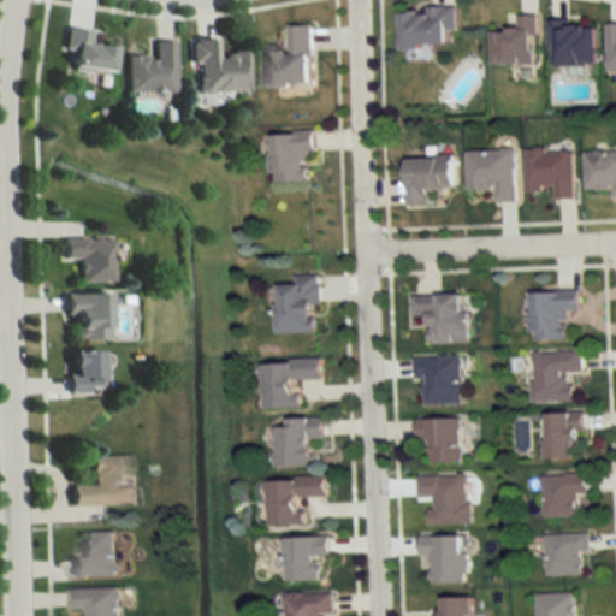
[(398,11),(400,48),(448,47),(446,31),(456,30),(455,9),(398,11)]
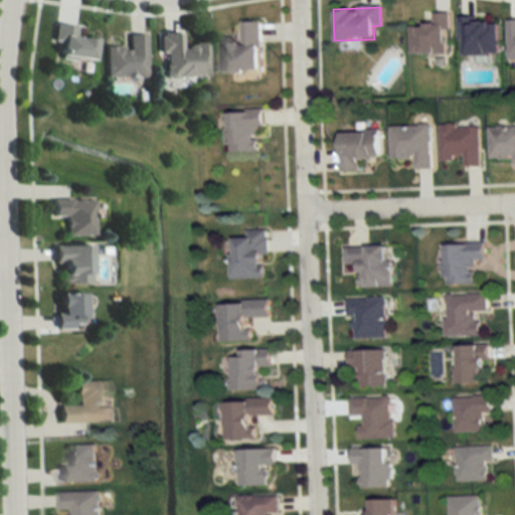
[(449,53),(449,13),(433,13),(433,25),(410,25),(410,53),(449,53)]
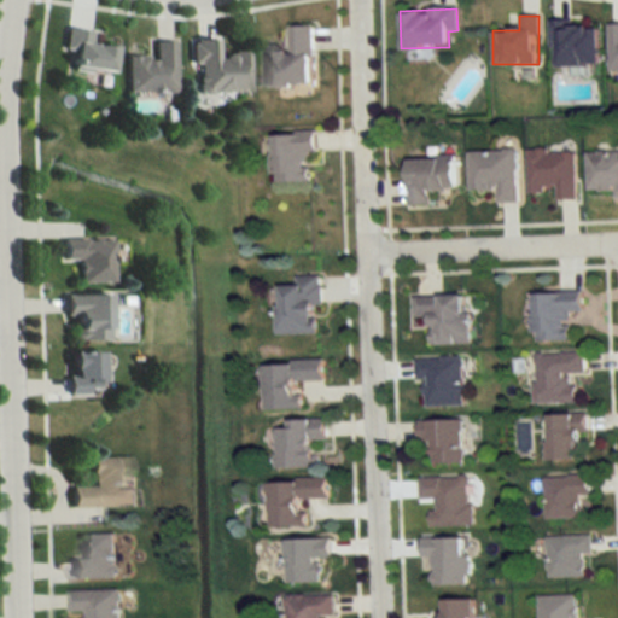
[(598,65),(598,23),(553,23),(553,66),(598,65)]
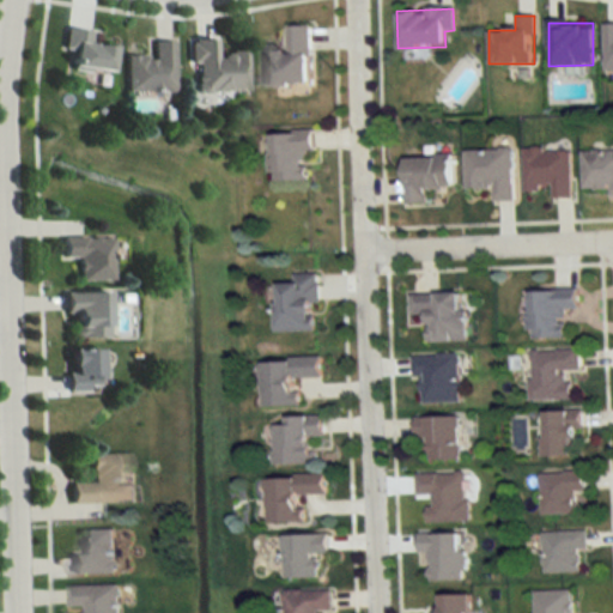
[(310,26),(286,26),(286,48),(261,48),(261,86),(310,86),(310,26)]
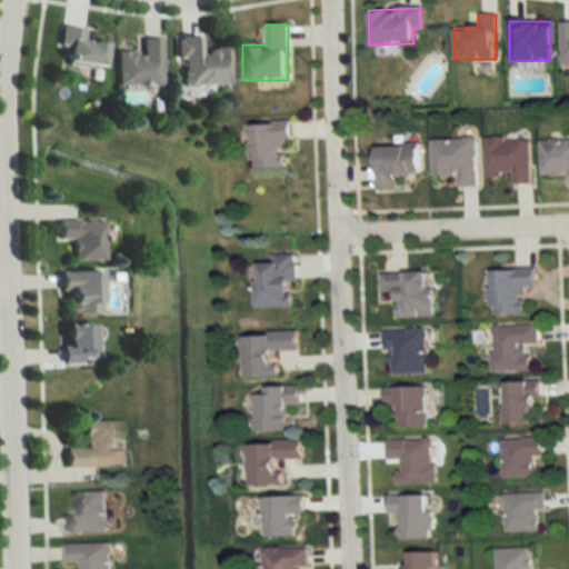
[(100,42),(80,41),(81,29),(57,27),(56,46),(62,46),(61,65),(98,67),(100,42)]
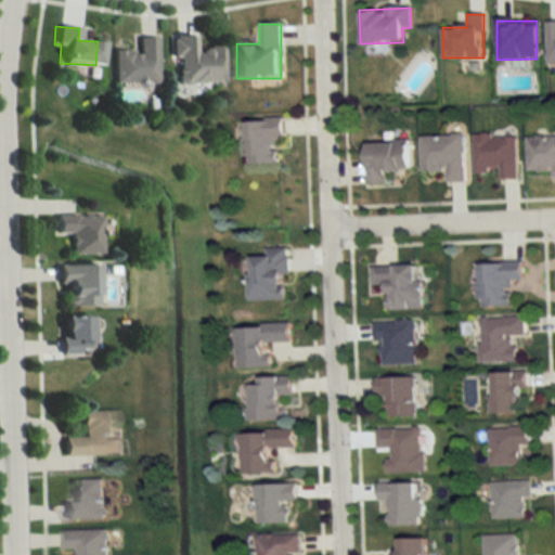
[(220,82),(219,47),(193,47),(192,35),(172,36),(172,84),(220,82)]
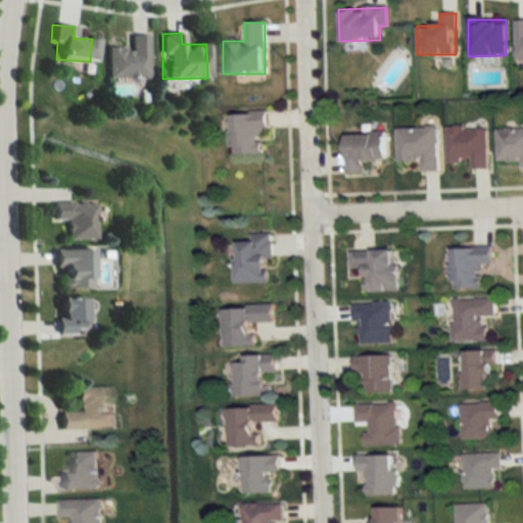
[(145,78),(145,35),(127,35),(127,46),(104,46),(104,78),(145,78)]
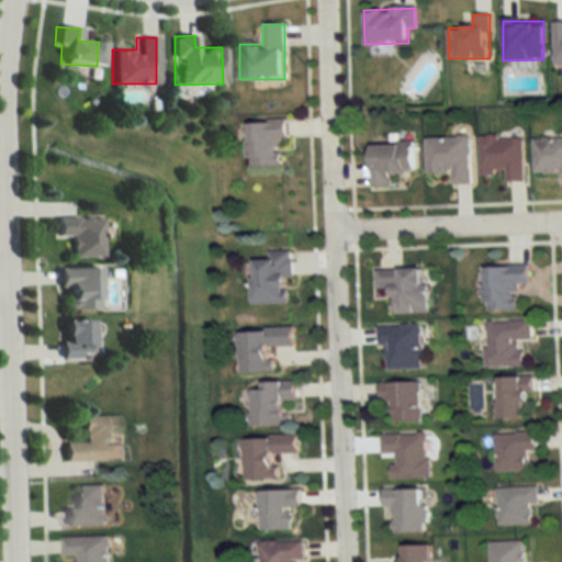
[(281,138),(288,138),(288,121),(248,121),(248,165),(281,165),(281,138)]
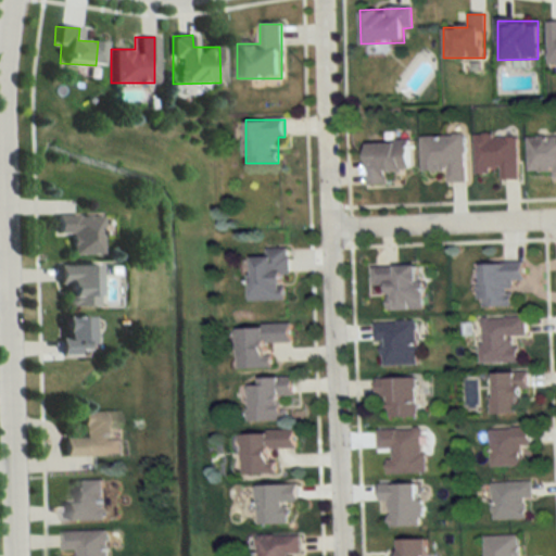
[(474,136),(474,176),(488,176),(488,167),(500,167),(500,179),(518,179),(518,135),(474,136)]
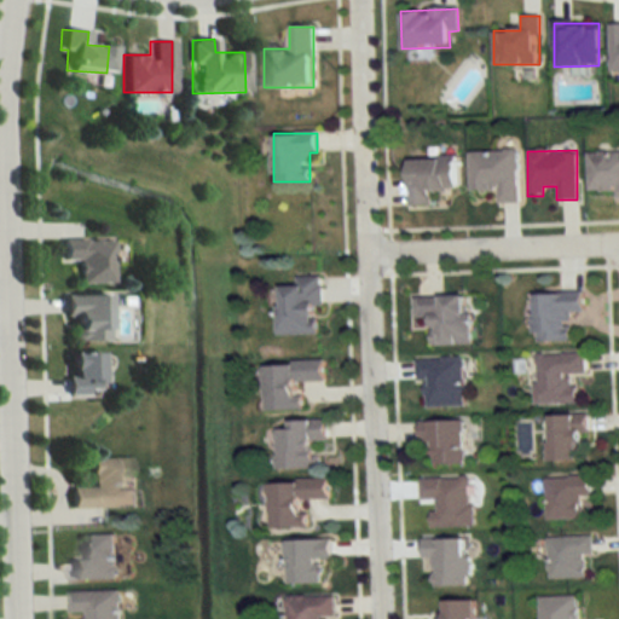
[(469,151),(469,190),(497,190),(497,203),(519,203),(518,151),(469,151)]
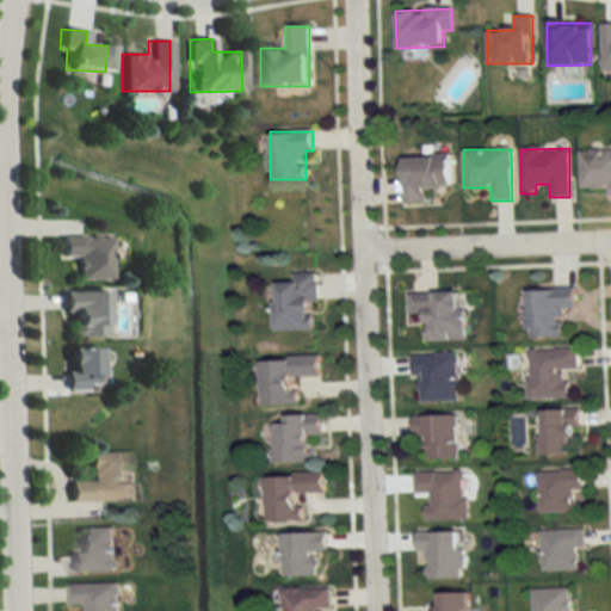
[(610,149),(580,149),(580,187),(605,187),(605,195),(610,195),(610,149)]
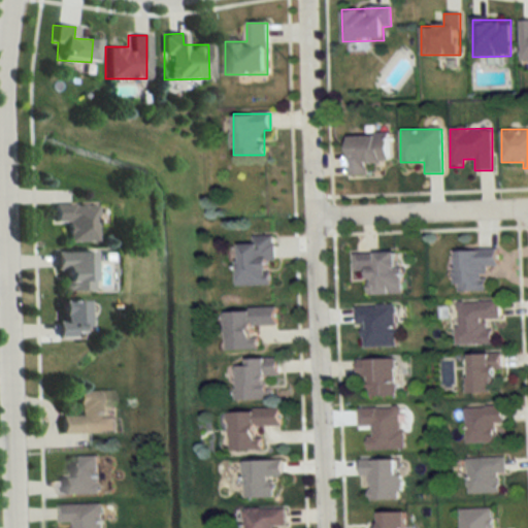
[(349,135),(349,175),(367,175),(367,163),(391,162),(391,134),(349,135)]
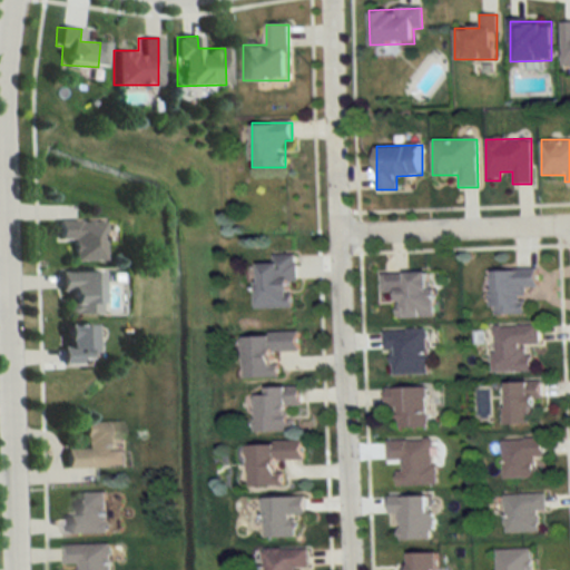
[(99,261),(100,220),(53,220),(53,241),(68,241),(68,261),(99,261)]
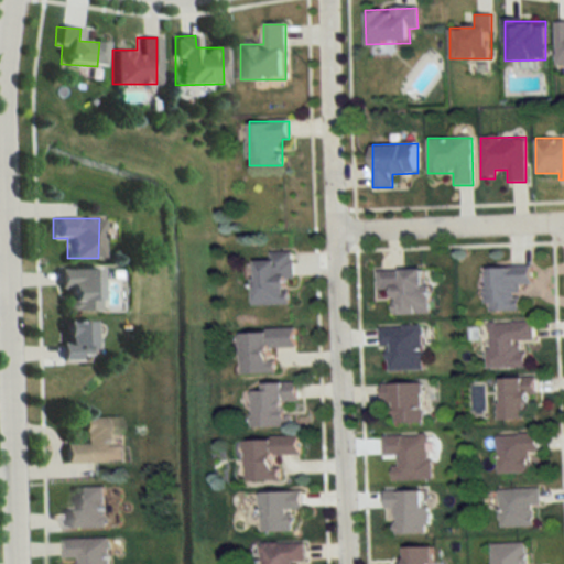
[(268,252),(268,261),(253,261),(255,305),(293,305),(292,251),(268,252)]
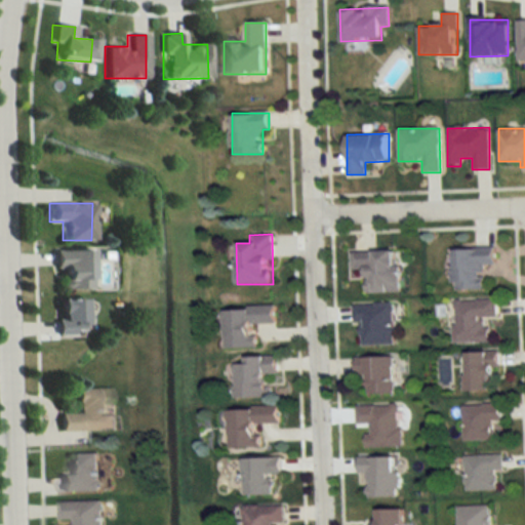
[(484,265),(494,265),(494,249),(451,248),(451,290),(483,290),(484,265)]
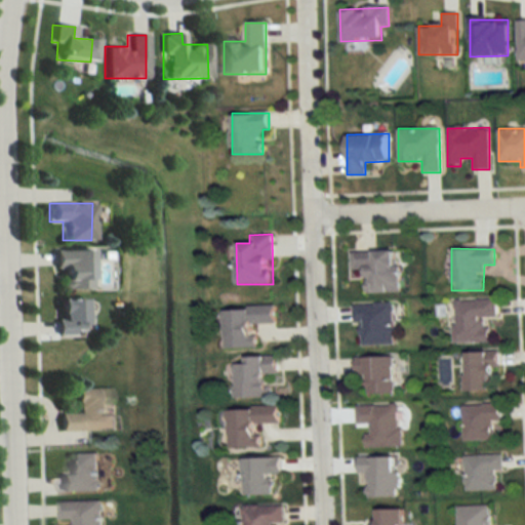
[(87,250),(53,250),(53,289),(87,289),(87,250)]
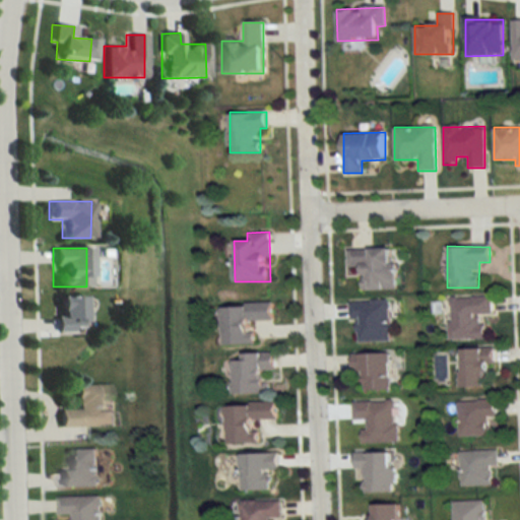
[(347,250),(348,267),(362,267),(362,290),(394,289),(393,248),(347,250)]
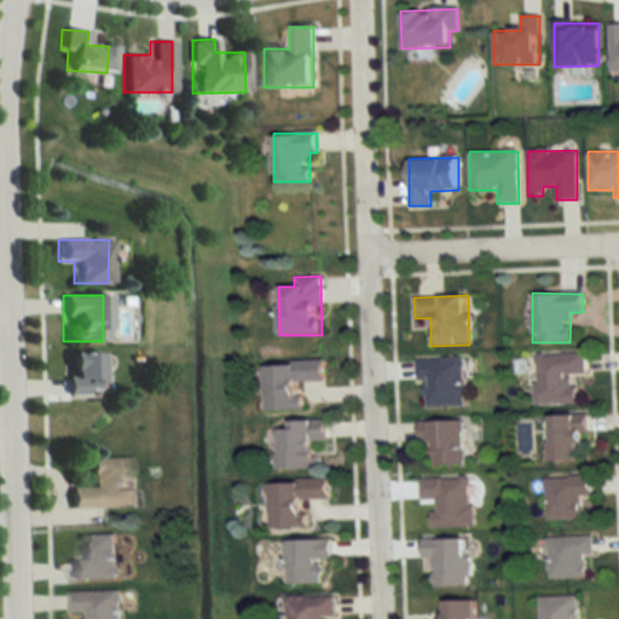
[(64,353),(64,395),(94,395),(94,353),(64,353)]
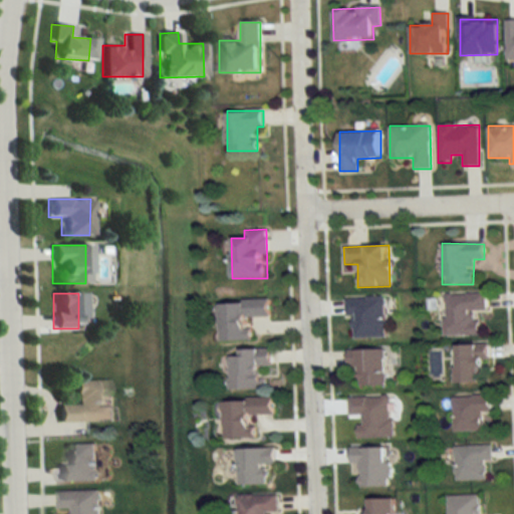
[(444,335),(479,335),(478,311),(486,311),(486,294),(444,294),(444,335)]
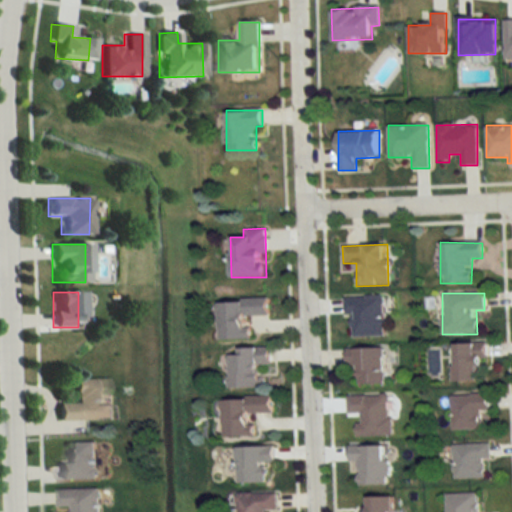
[(345,317),(351,317),(351,337),(384,337),(383,296),(344,297),(345,317)]
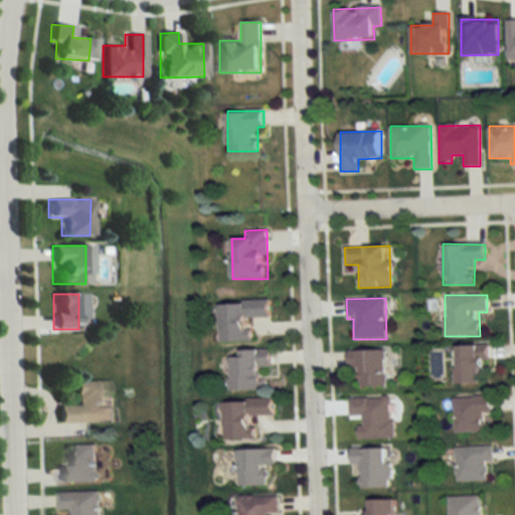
[(270,301),(218,303),(219,342),(251,341),(251,319),(271,318),(270,301)]
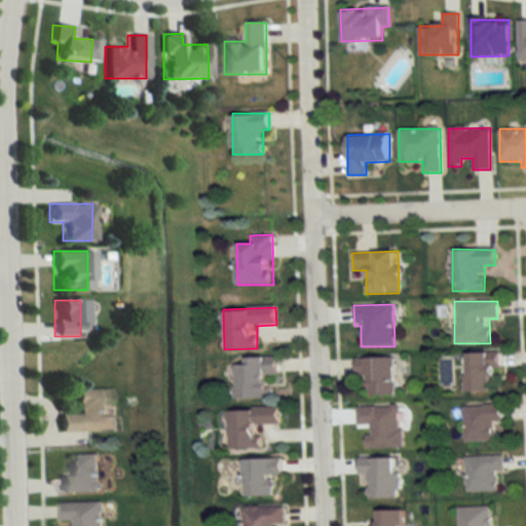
[(466,352),(465,392),(496,392),(497,353),(466,352)]
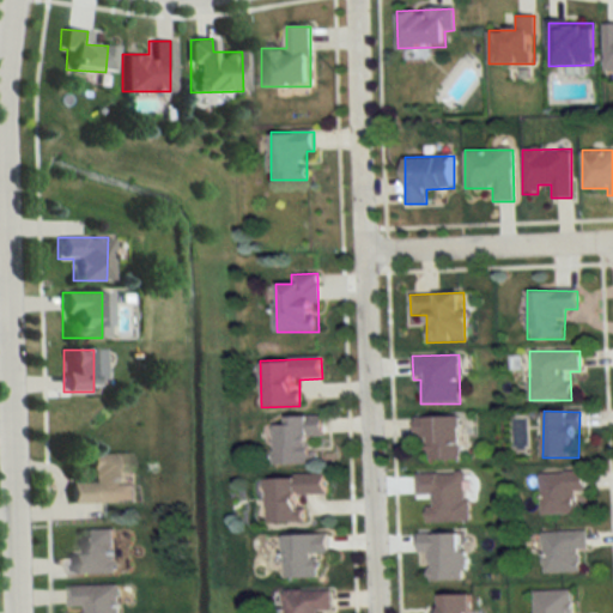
[(275,465),(313,465),(311,437),(325,437),(325,417),(274,418),(275,465)]
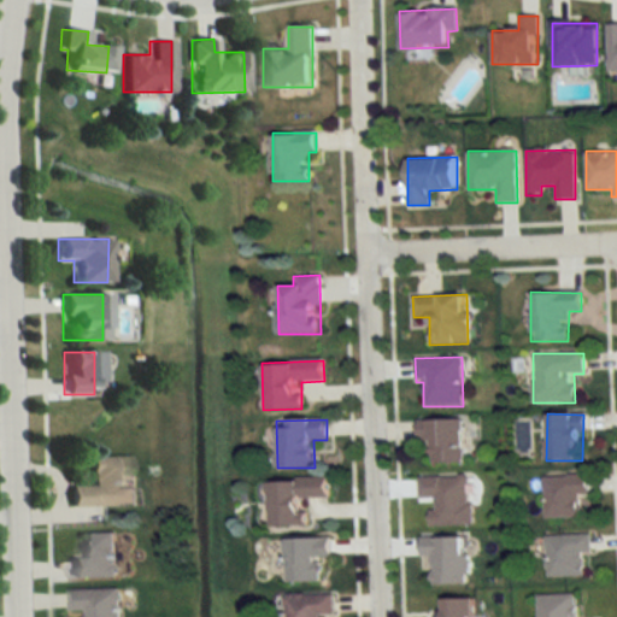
[(418,421),(418,442),(432,442),(432,464),(464,464),(464,421),(418,421)]
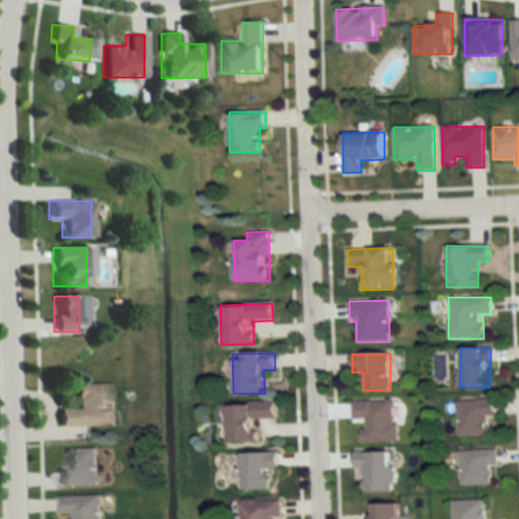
[(73,385),(73,409),(54,410),(54,427),(114,425),(113,411),(103,411),(102,384),(73,385)]
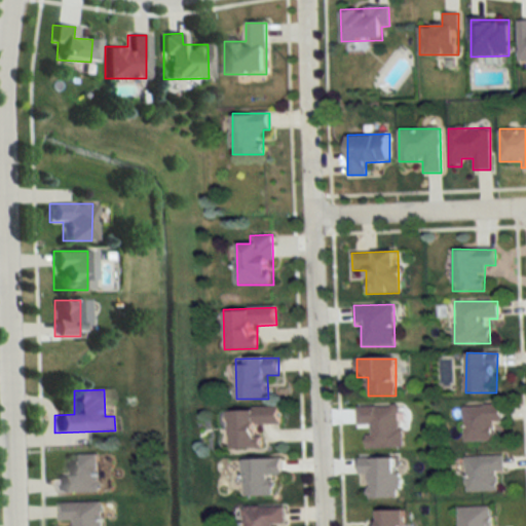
[(463,406),(464,442),(494,442),(493,423),(501,423),(501,406),(463,406)]
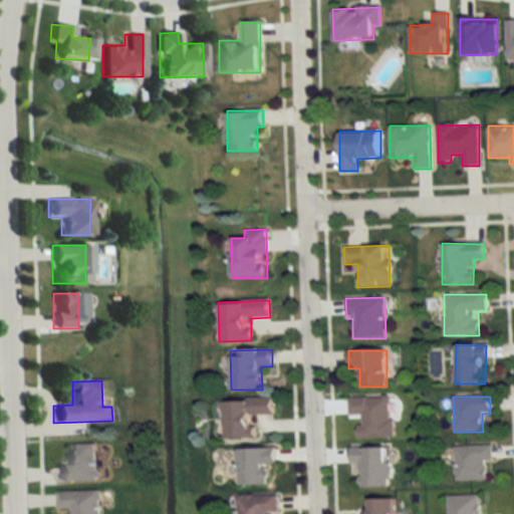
[(223,400),(224,440),(255,439),(254,416),(274,415),(274,398),(223,400)]
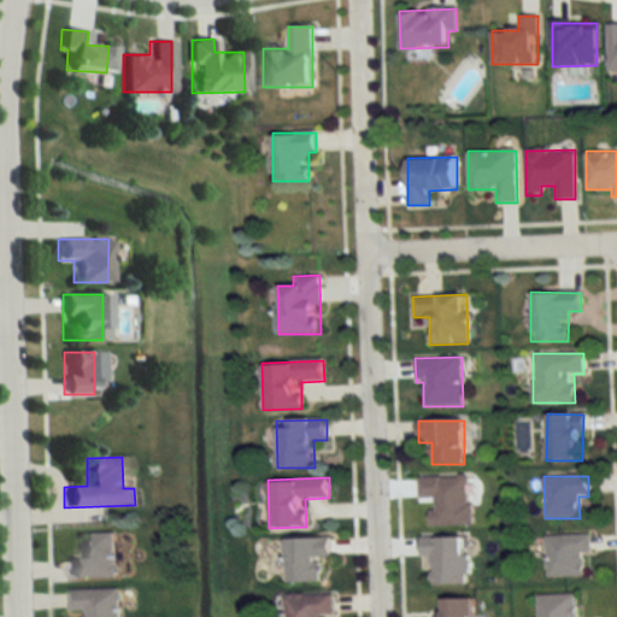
[(432,526),(471,526),(471,477),(419,477),(419,503),(430,503),(432,526)]
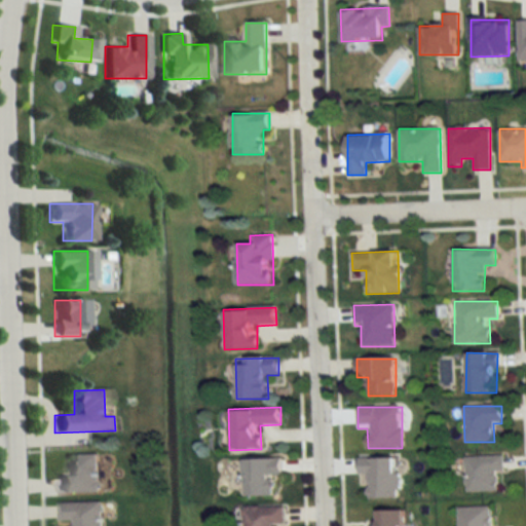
[(58,492),(99,492),(98,454),(67,455),(68,477),(58,477),(58,492)]
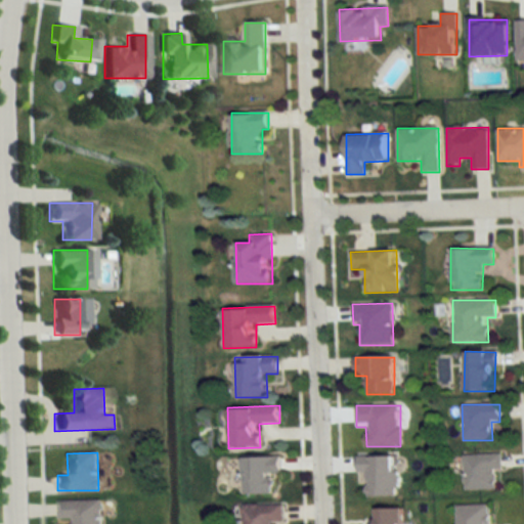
[(501,470),(501,454),(464,454),(464,489),(494,489),(494,470),(501,470)]
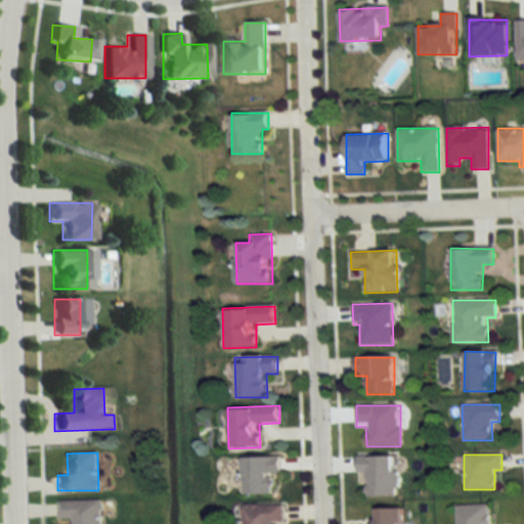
[(366,496),(397,496),(397,456),(357,457),(358,474),(366,474),(366,496)]
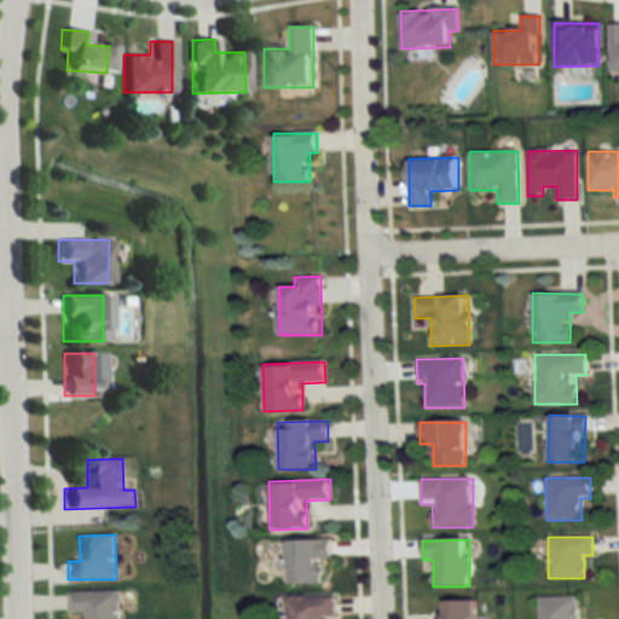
[(319,559),(331,559),(331,541),(287,541),(287,585),(319,585),(319,559)]
